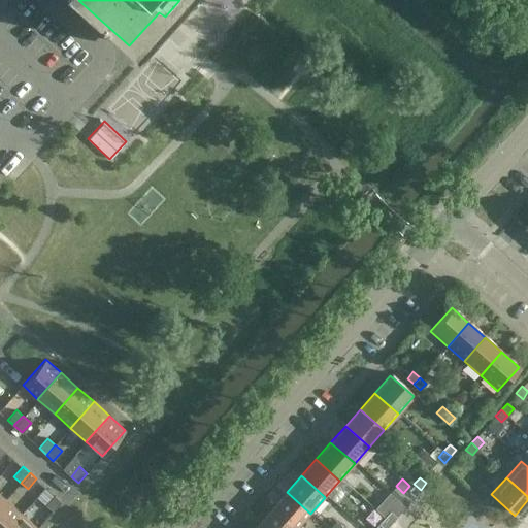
[(421,490),(414,484),(408,490),(415,496),(421,490)]
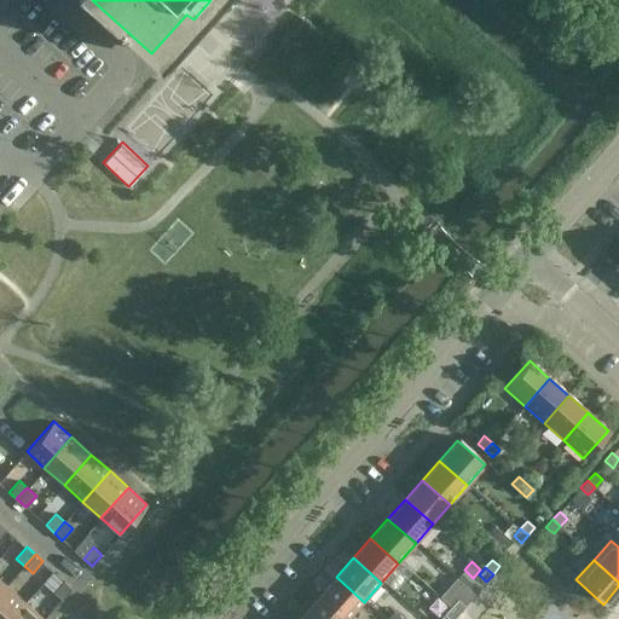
[(348,618),(364,602),(336,577),(318,596),(343,618),(348,618)]
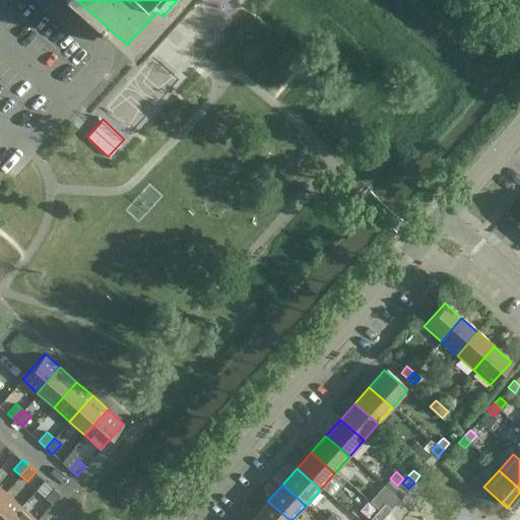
[(54,488),(45,497),(52,504),(61,494),(54,488)]
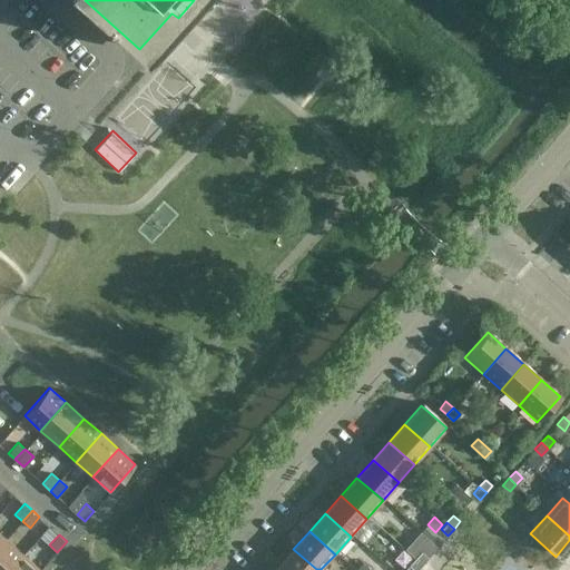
[(0,569),(8,569),(23,554),(6,539),(0,546),(0,569)]
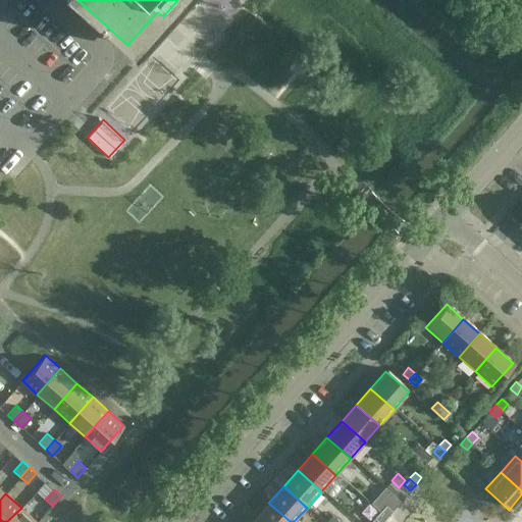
[(290,521),(268,503),(254,519),(256,521),(290,521)]
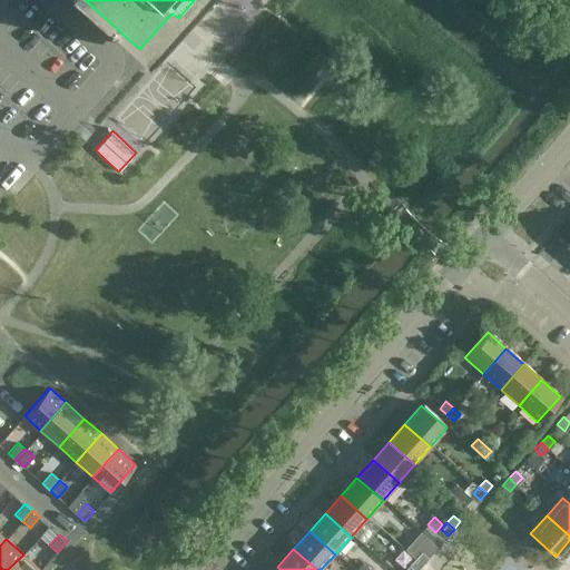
[(422,564),(429,557),(421,551),(415,558),(422,564)]
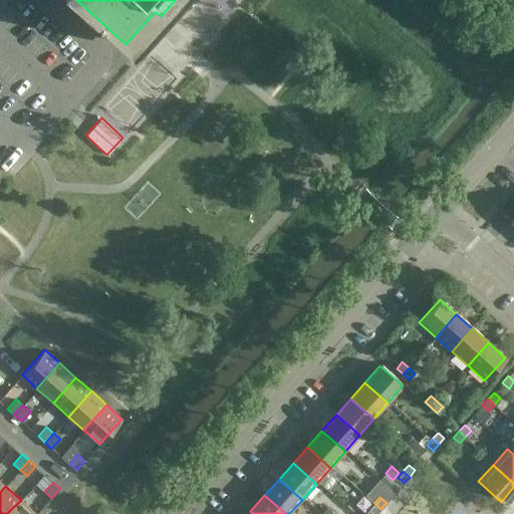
[(36,513),(21,500),(7,513),(36,513)]
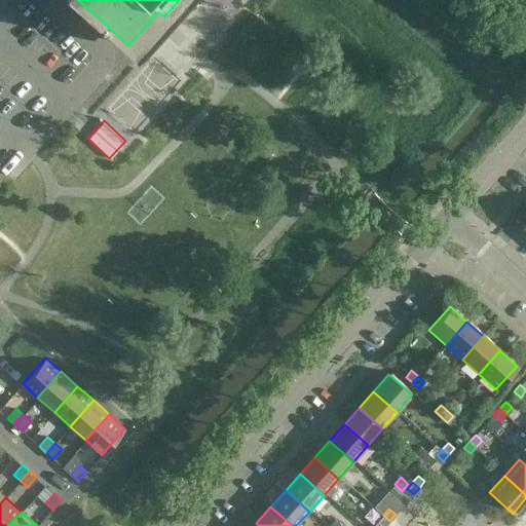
[(384,525),(389,521),(383,515),(377,522),(381,525),(384,525)]
